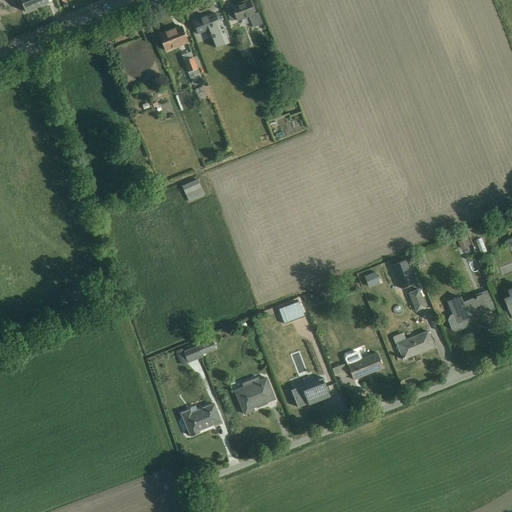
[(22,0),(29,14),(50,4),(48,0),(22,0)]
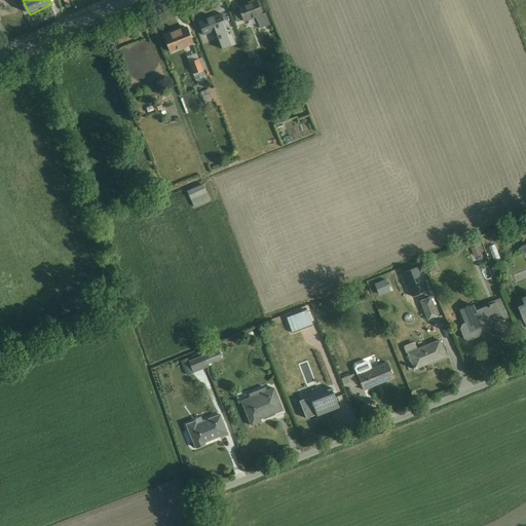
[(239,25),(264,14),(258,0),(248,0),(231,7),(239,25)]
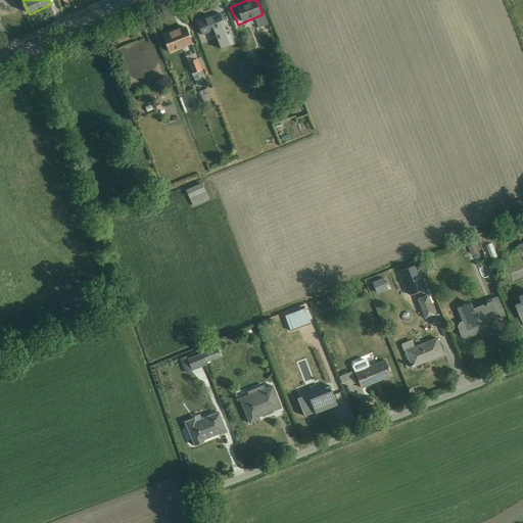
[(202,37),(227,27),(220,11),(196,21),(202,37)]
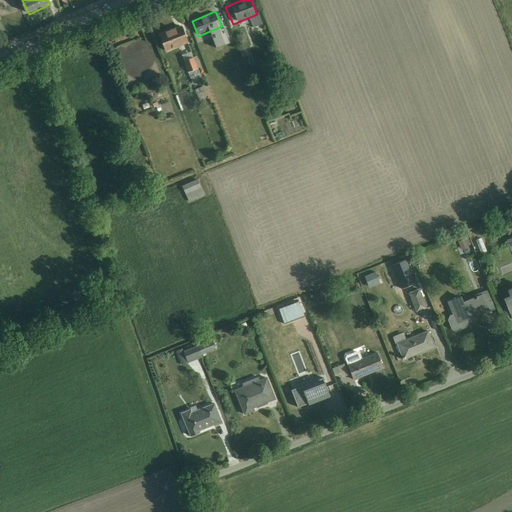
[(165,54),(190,44),(182,24),(157,34),(165,54)]
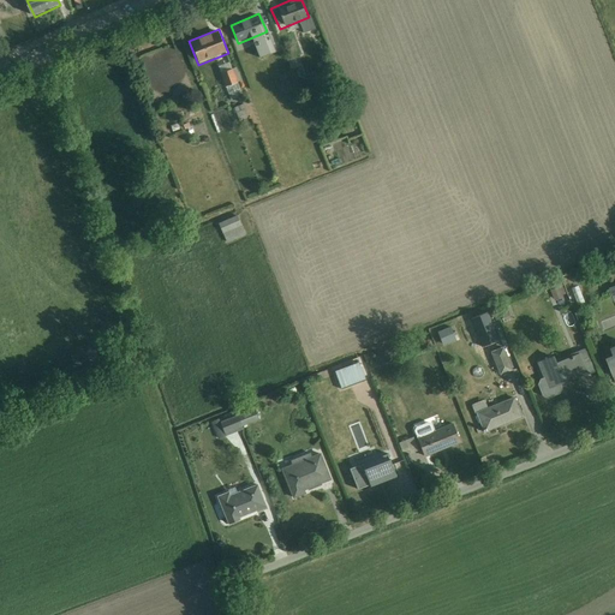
[(220,70),(225,85),(237,81),(233,66),(220,70)]
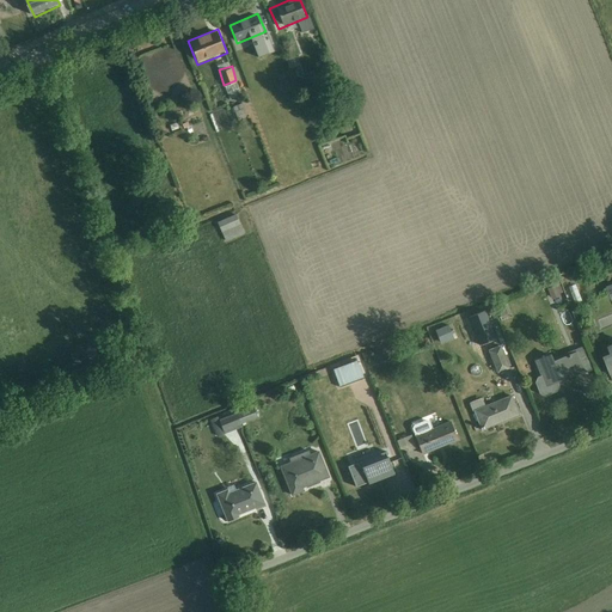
[(224,240),(244,234),(237,214),(218,220),(224,240)]
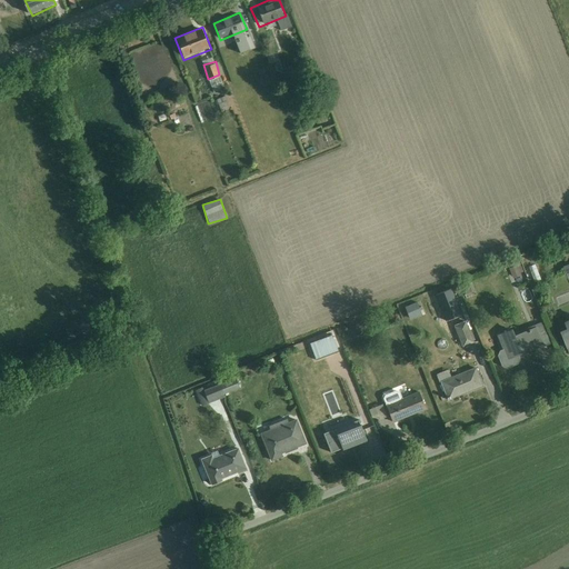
[(508,267),(511,277),(523,272),(519,262),(508,267)]
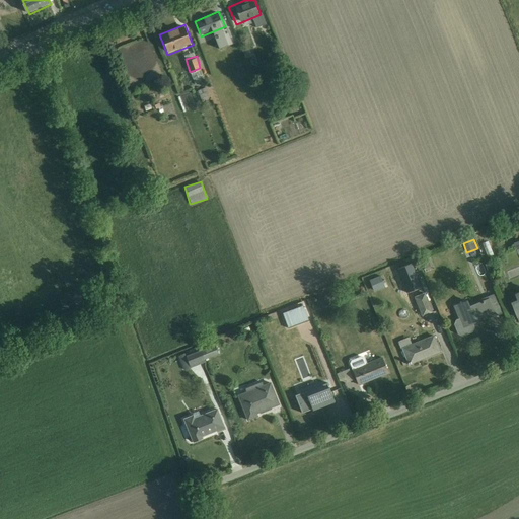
[(405,291),(421,285),(411,262),(396,267),(405,291)]
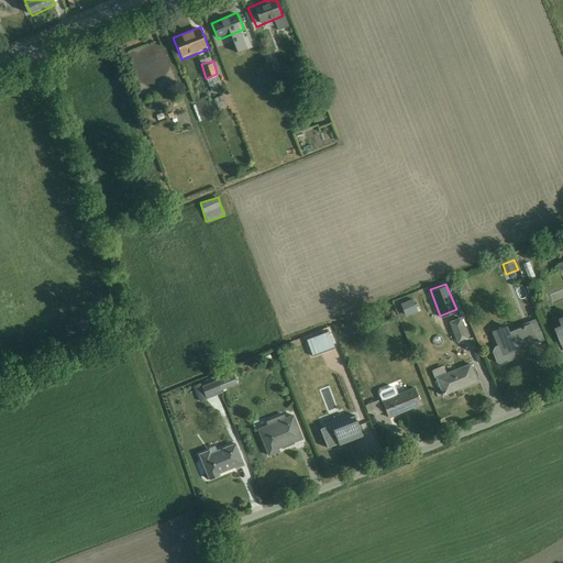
[(400,302),(405,313),(417,309),(411,297),(400,302)]
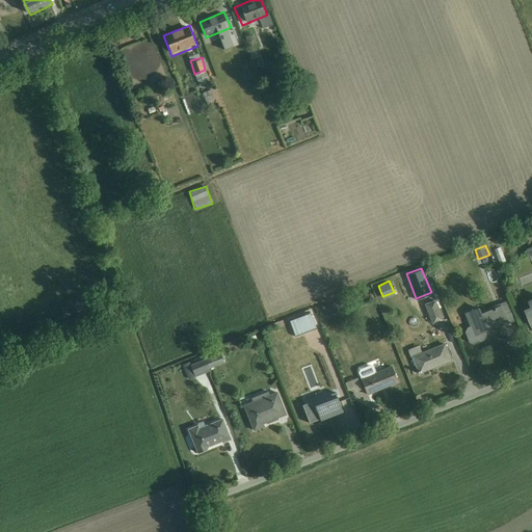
[(424,302),(431,323),(443,319),(435,298),(424,302)]
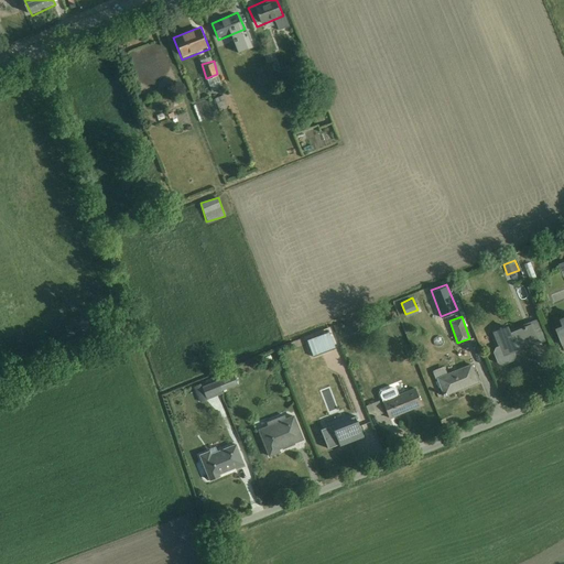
[(563,346),(563,317),(554,322),(563,346)]
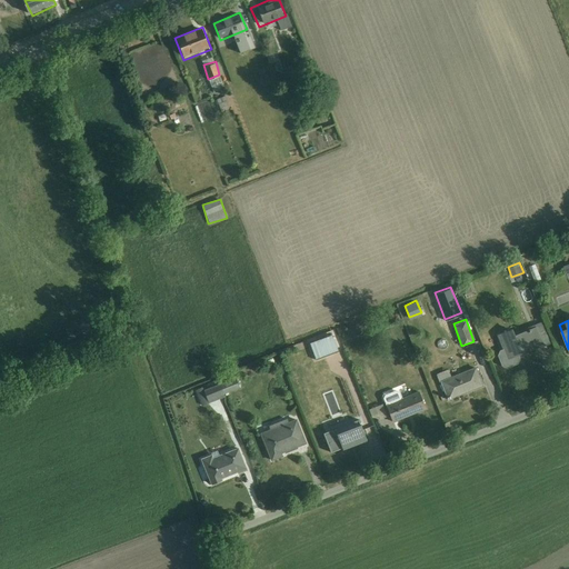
[(508,359),(539,348),(532,330),(516,336),(513,329),(499,335),(508,359)]
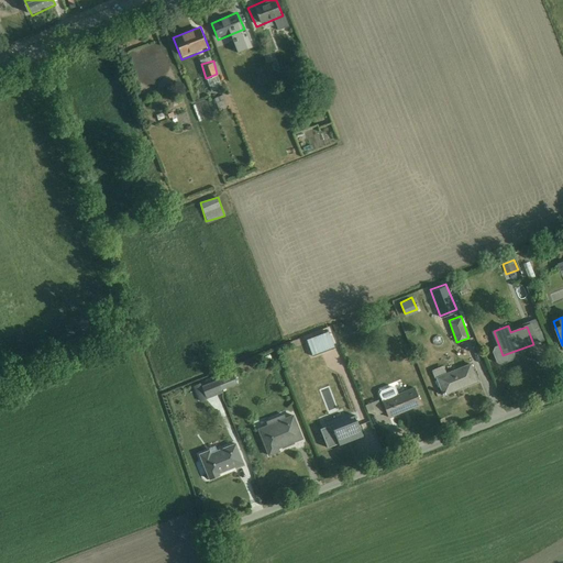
[(329,331),(306,339),(311,354),(334,348),(329,331)]
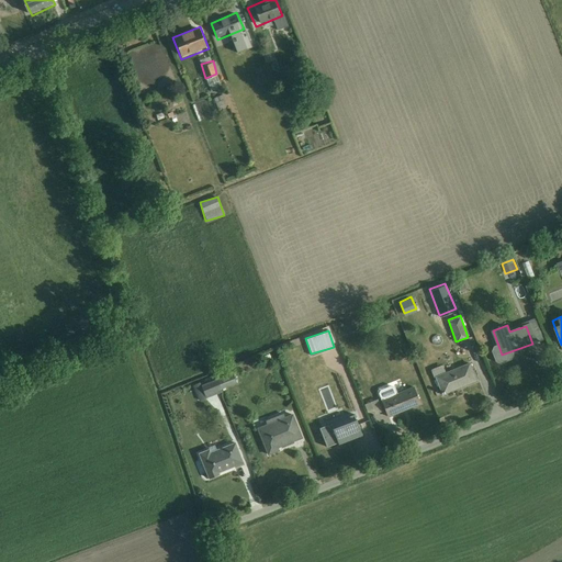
[(442,395),(479,381),(471,362),(435,377),(442,395)]
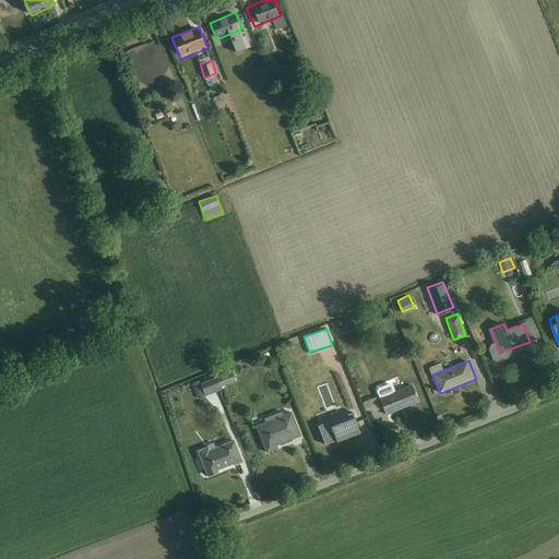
[(195,396),(236,384),(232,371),(192,383),(195,396)]
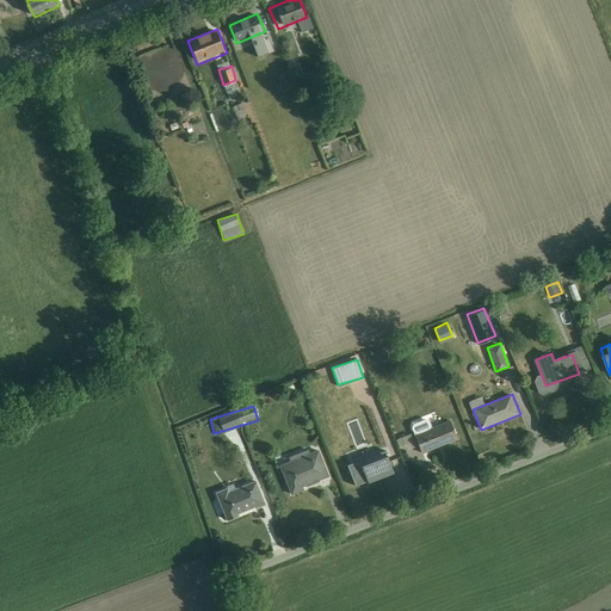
[(421,454),(460,439),(448,407),(409,421),(421,454)]
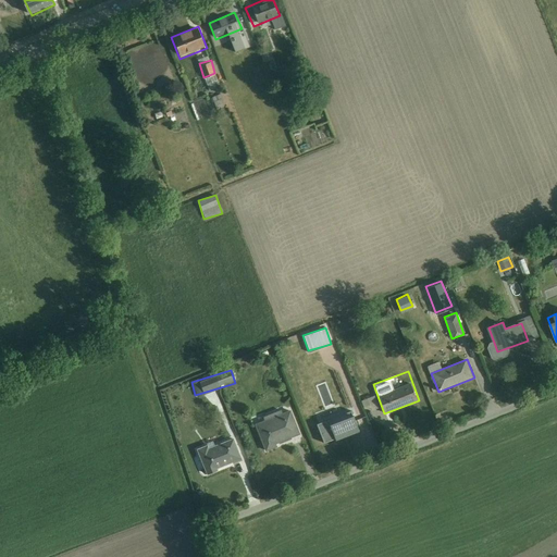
[(217,391),(208,393),(210,404),(219,401),(217,391)]
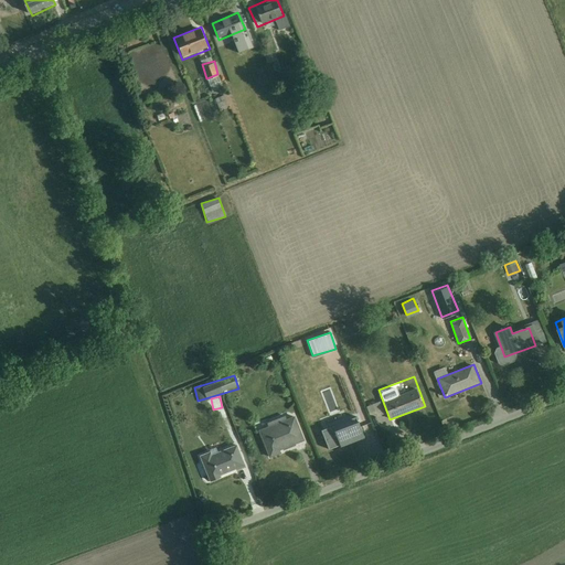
[(379,402),(366,406),(369,415),(382,411),(379,402)]
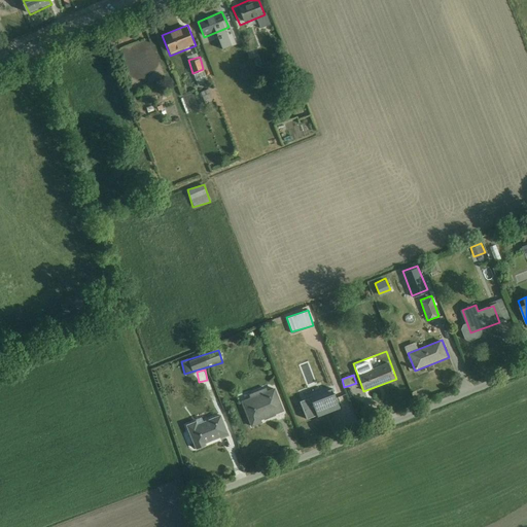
[(251,426),(285,414),(275,388),(241,400),(251,426)]
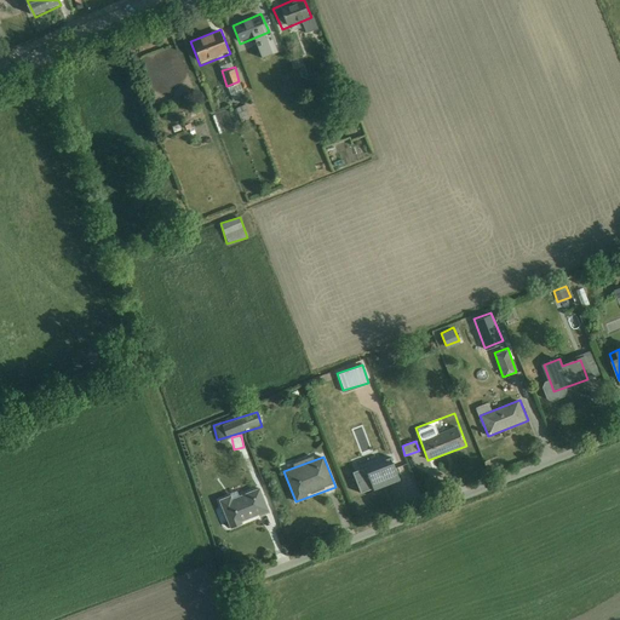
[(362,498),(402,482),(392,458),(354,472),(362,498)]
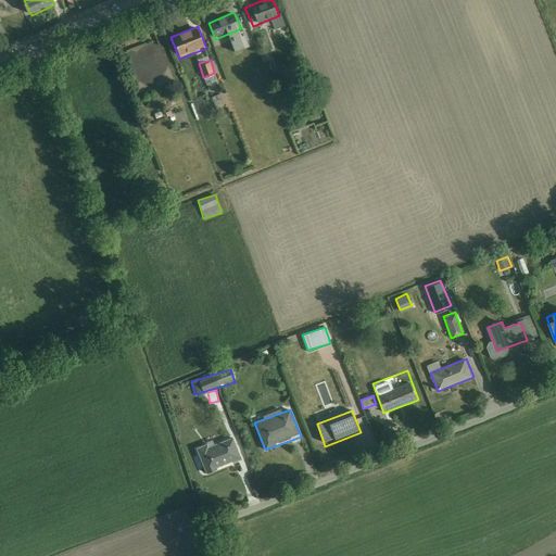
[(206,475),(241,462),(232,438),(198,450),(206,475)]
